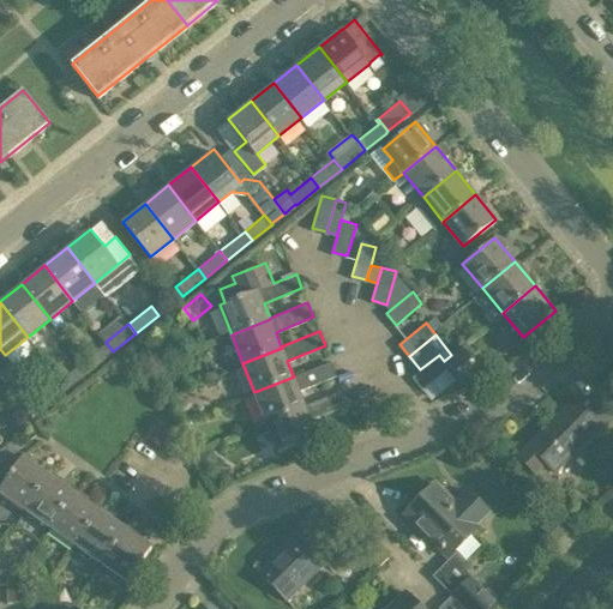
[(106,342),(84,360),(91,369),(113,351),(106,342)]
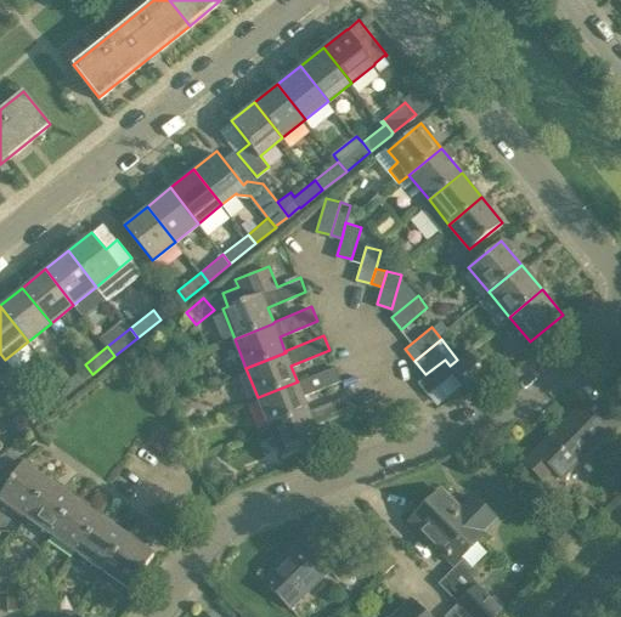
[(469,366),(462,357),(453,364),(459,373),(469,366)]
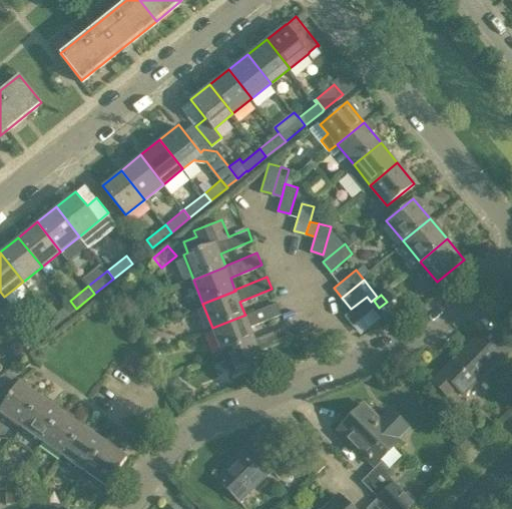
[(367,297),(351,309),(351,310),(345,315),(353,324),(375,307),(371,302),(367,297)]
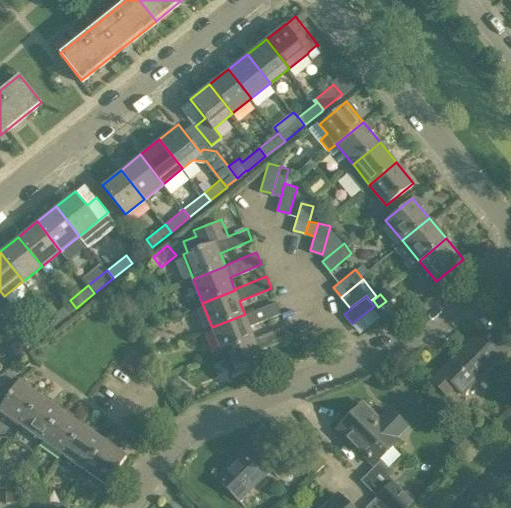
[(70,300),(51,315),(57,323),(76,308),(70,300)]
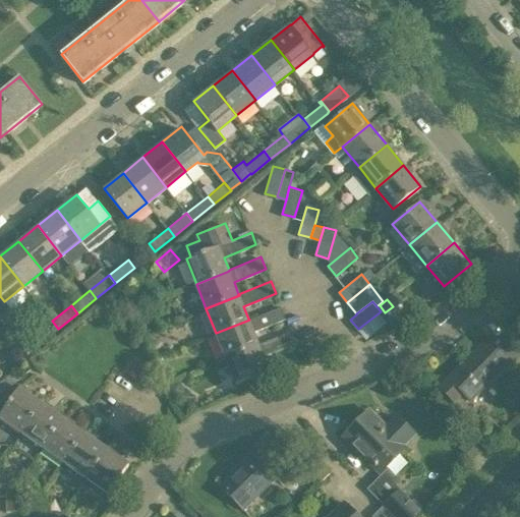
[(249,320),(216,333),(226,357),(260,344),(258,343),(253,331),(286,318),(281,305),(248,319),(249,320)]
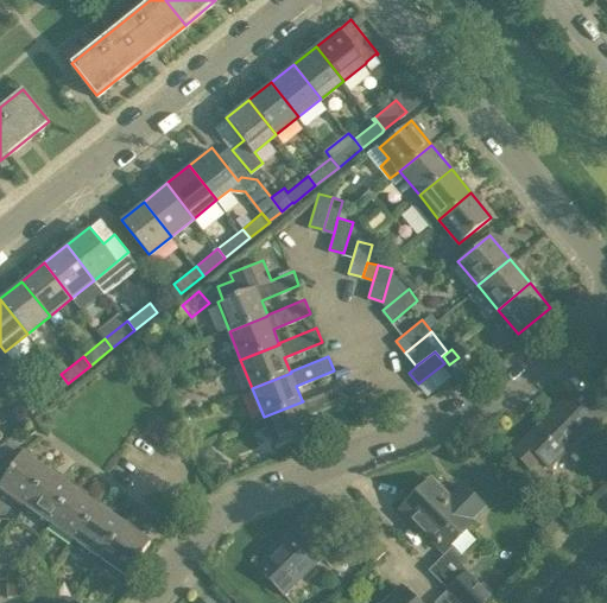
[(68,383),(61,374),(38,392),(26,376),(13,387),(32,411),(44,401),(45,401),(68,383)]
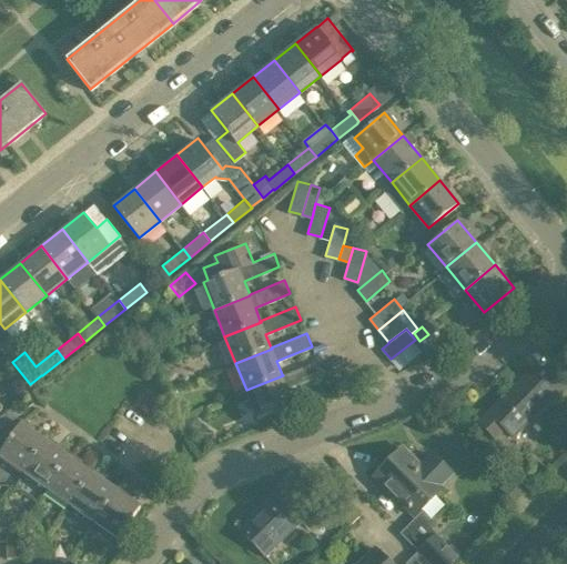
[(283,375),(246,390),(257,418),(293,403),(293,402),(286,388),(322,373),(317,360),(282,374),(283,375)]
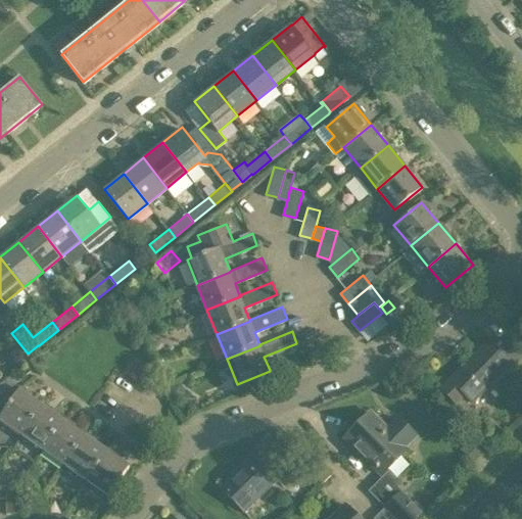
[(521,347),(508,333),(496,344),(489,337),(441,386),(456,402),(464,392),(472,400),(512,361),(515,364),(521,357),(521,347)]
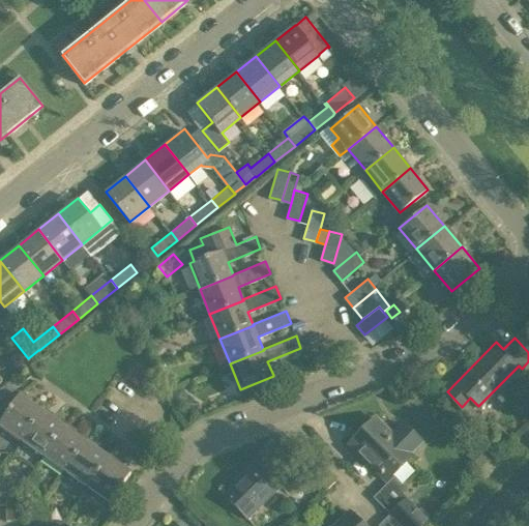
[(0,386),(0,397),(1,399),(21,383),(15,376),(0,386)]
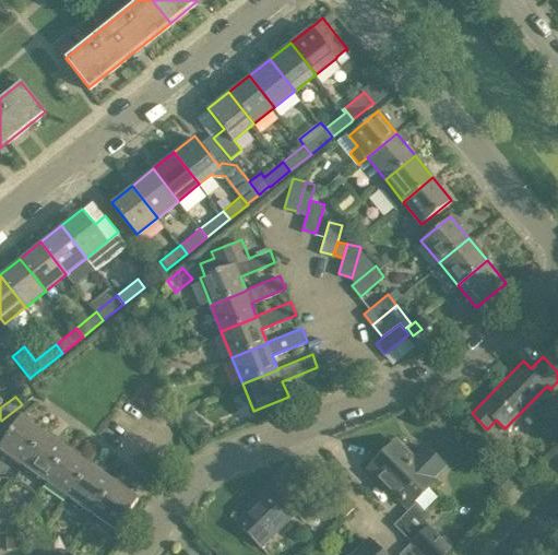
[(0,447),(23,463),(48,427),(47,427),(45,432),(32,422),(34,418),(24,411),(21,415),(0,445),(0,447)]
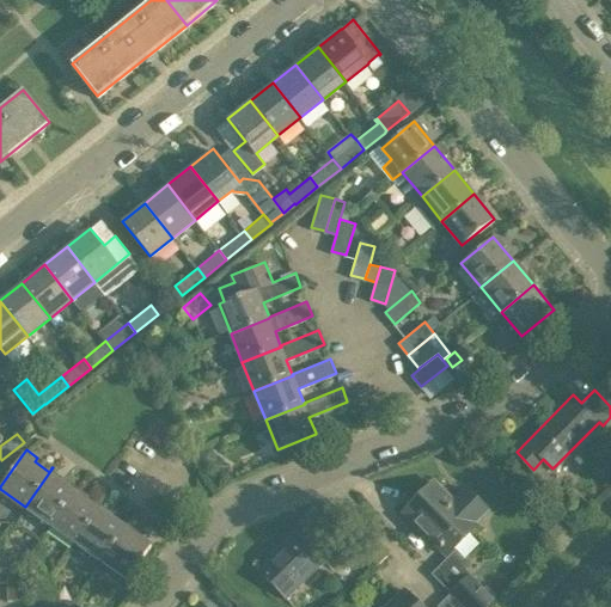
[(63,476),(53,467),(25,507),(50,525),(78,485),(77,485),(74,490),(60,479),(63,476)]
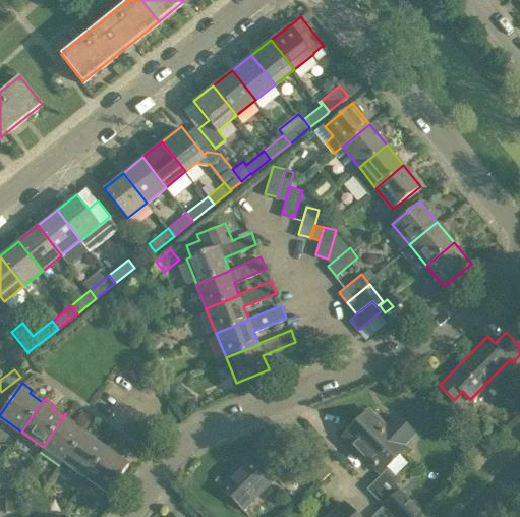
[(386,426),(368,409),(344,434),(382,471),(406,447),(403,444),(414,433),(397,415),(386,426)]
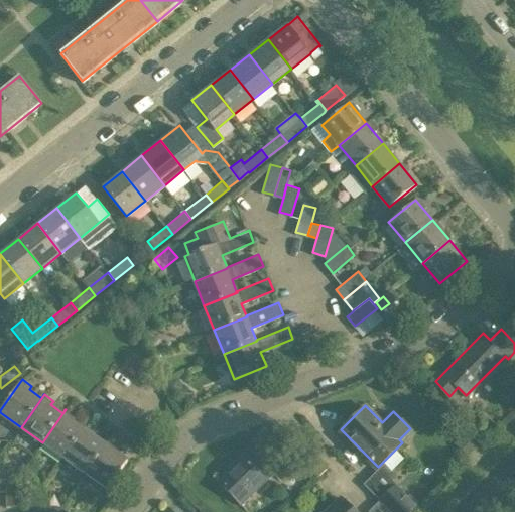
[(66,409),(42,442),(65,458),(87,424),(84,428),(72,419),(75,416),(66,409)]
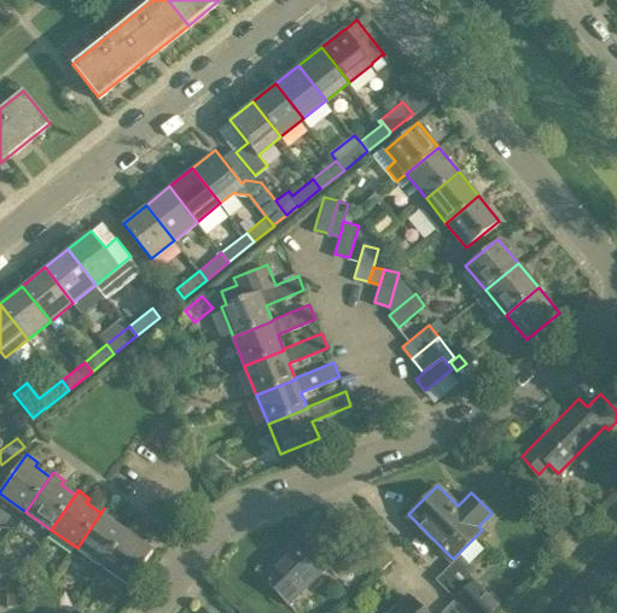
[(591,508),(583,500),(572,508),(580,518),(591,508)]
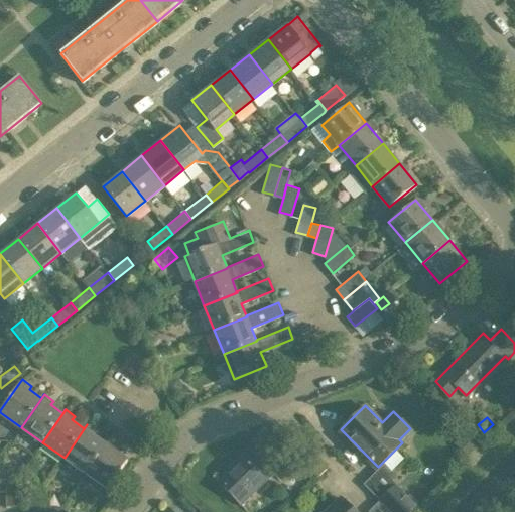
[(96,431),(87,424),(65,458),(86,473),(109,439),(108,439),(105,443),(94,434),(96,431)]
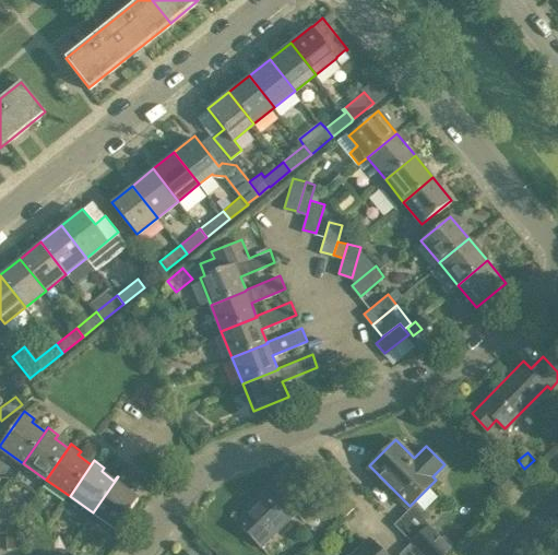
[(506,464),(495,476),(510,491),(521,479),(506,464)]
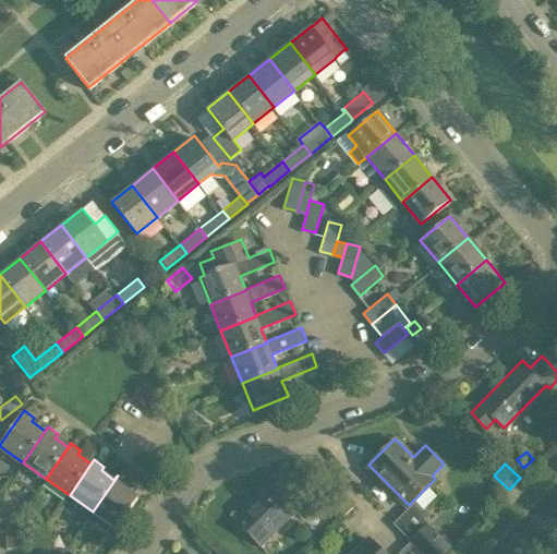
[(118,476),(93,512),(117,527),(138,496),(137,495),(136,495),(124,486),(128,482),(118,476)]
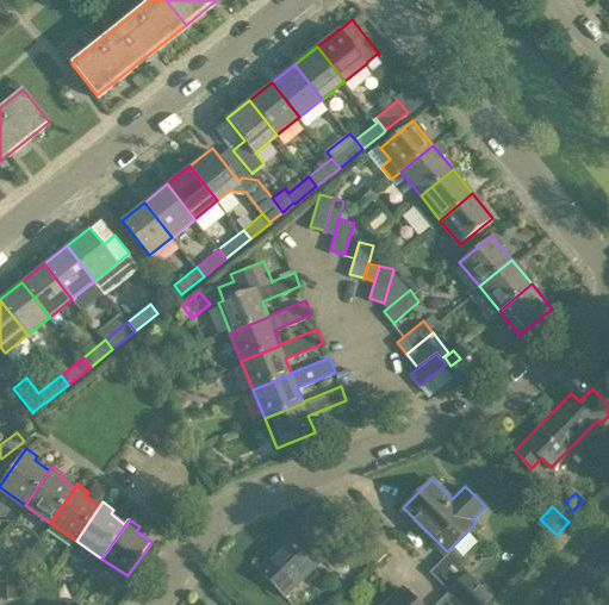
[(324,556),(296,528),(294,529),(297,530),(260,566),(259,565),(258,566),(286,594),(324,556)]
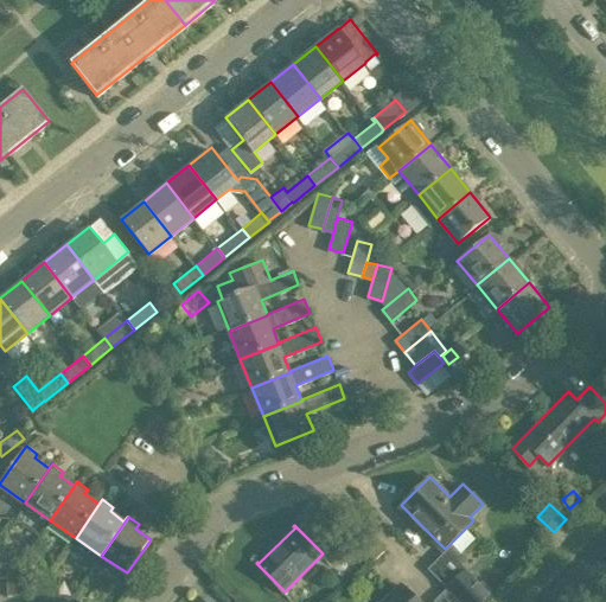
[(332,568),(343,580),(351,572),(340,559),(332,568)]
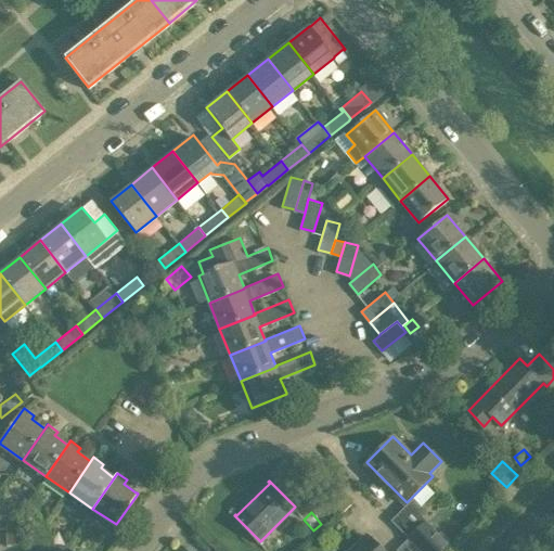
[(21,543),(21,513),(7,513),(7,543),(21,543)]
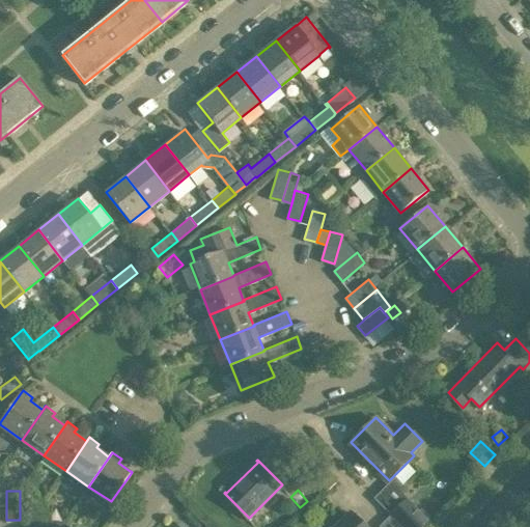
[(407,498),(391,512),(406,526),(425,526),(430,522),(407,498)]
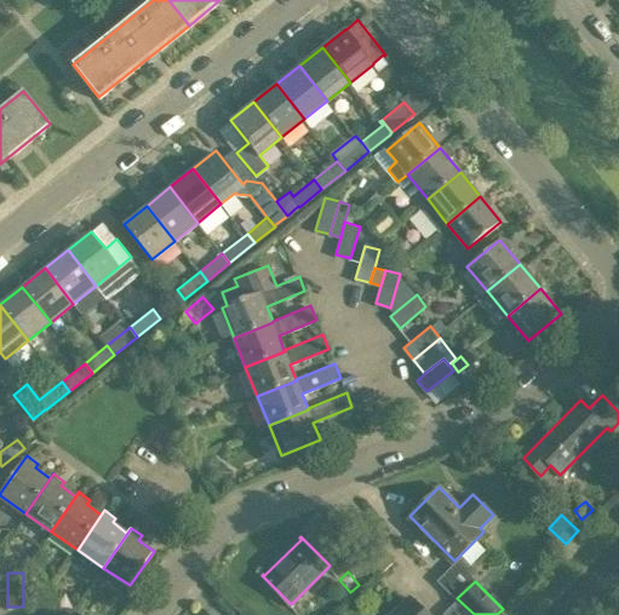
[(429,614),(418,603),(410,596),(389,614),(429,614)]
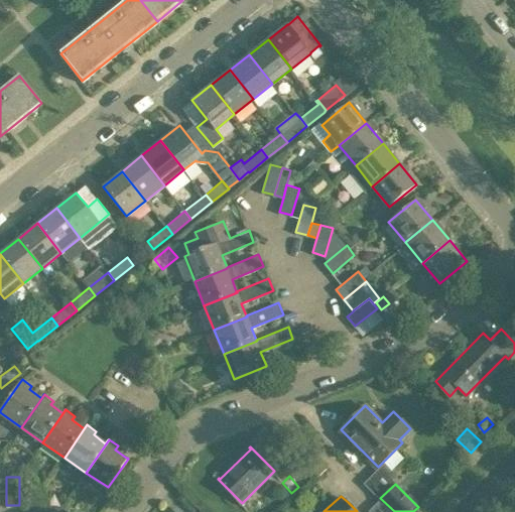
[(394,511),(380,498),(369,510),(371,511),(394,511)]
